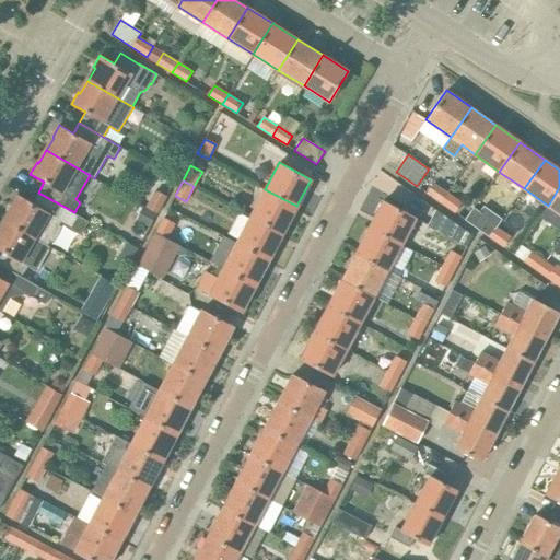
[(441,202),(448,193),(434,183),(427,193),(441,202)]
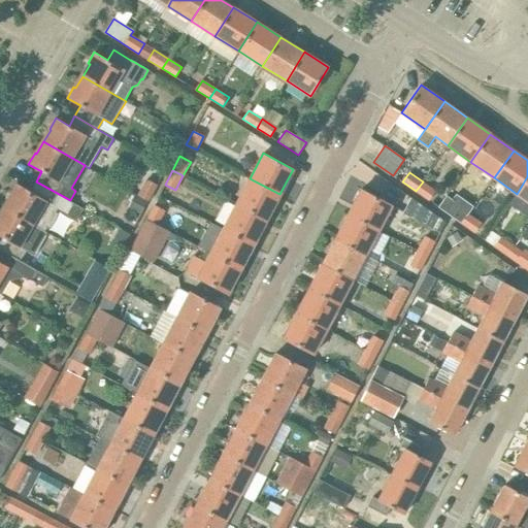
[(527,176),(517,194),(527,201),(527,176)]
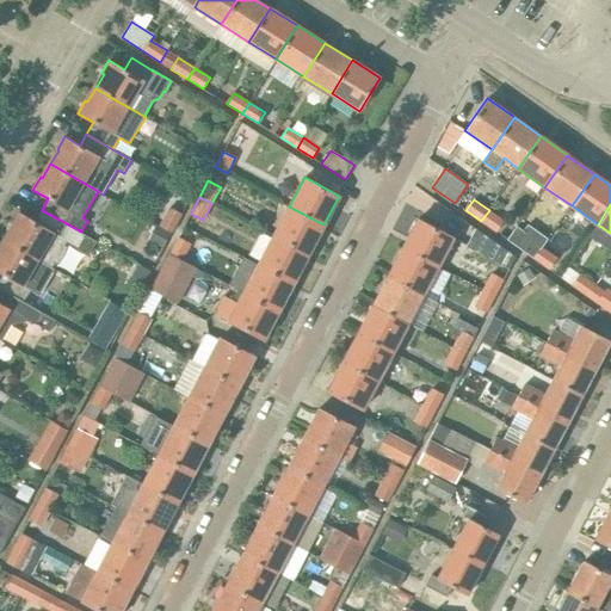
[(323,224),(289,207),(273,235),(309,253),(323,224)]
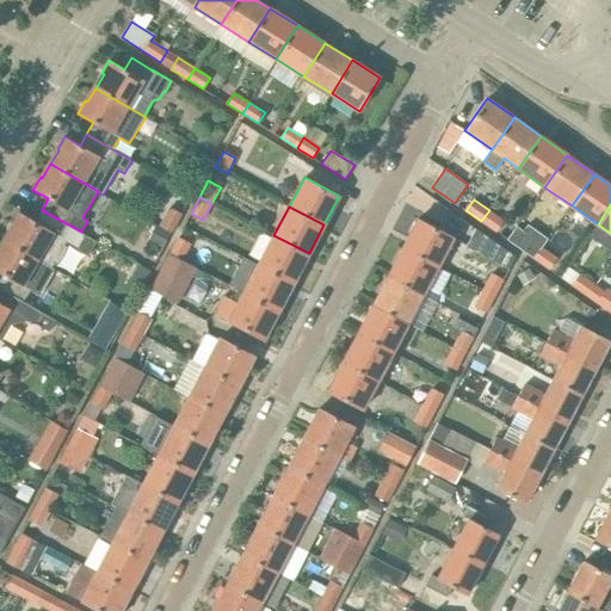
[(168,208),(159,227),(172,234),(183,214),(168,208)]
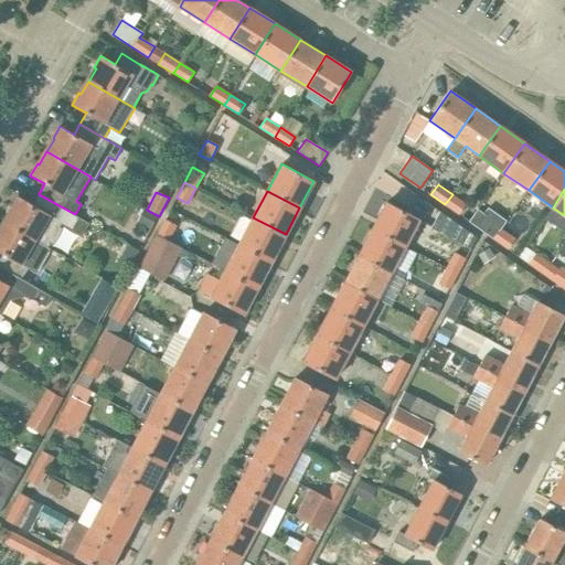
[(75,214),(39,194),(32,205),(18,196),(11,208),(13,209),(6,222),(49,247),(50,244),(53,246),(62,228),(60,227),(62,223),(82,235),(89,224),(74,215),(75,214)]
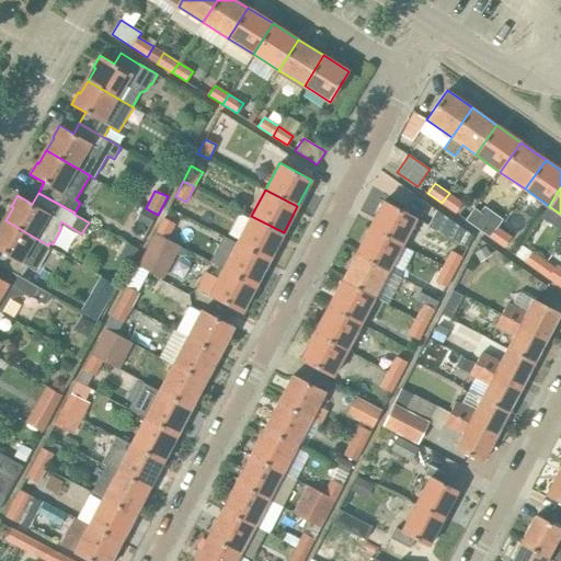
[(462,203),(449,193),(442,203),(456,213),(462,203)]
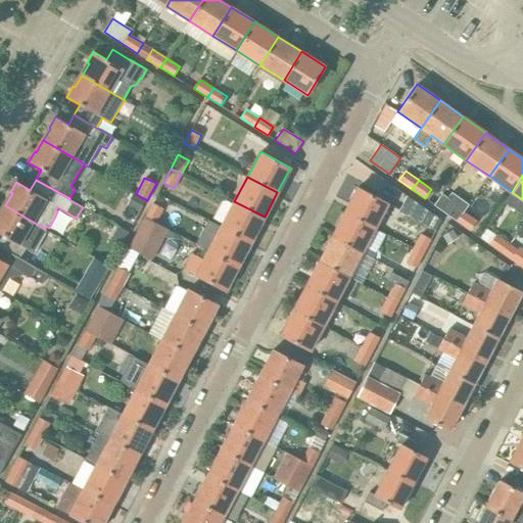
[(359,187),(345,212),(375,228),(388,202),(359,187)]
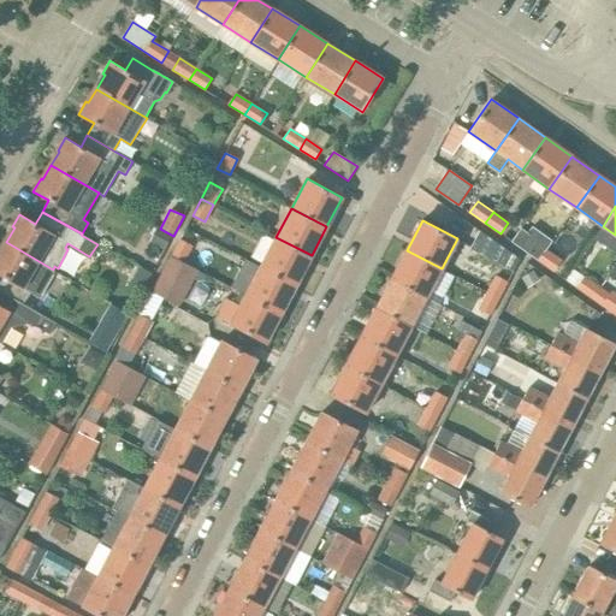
[(510,242),(538,260),(546,249),(551,241),(532,226),(527,232),(520,227),(510,242)]
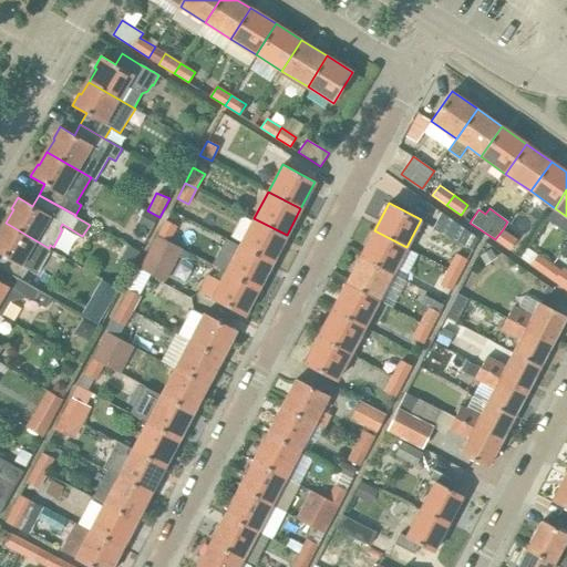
[(478,238),(441,212),(432,228),(473,250),(478,238)]
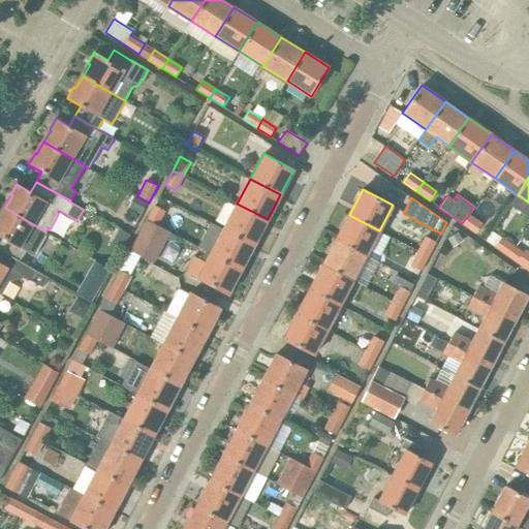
[(268,219),(237,204),(224,228),(254,244),(268,219)]
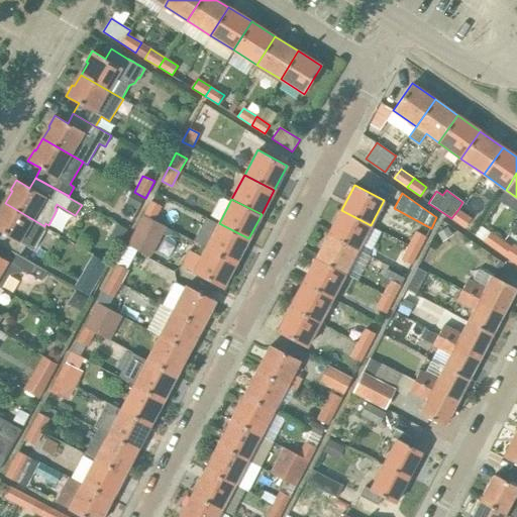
[(150,201),(143,215),(153,221),(162,206),(150,201)]
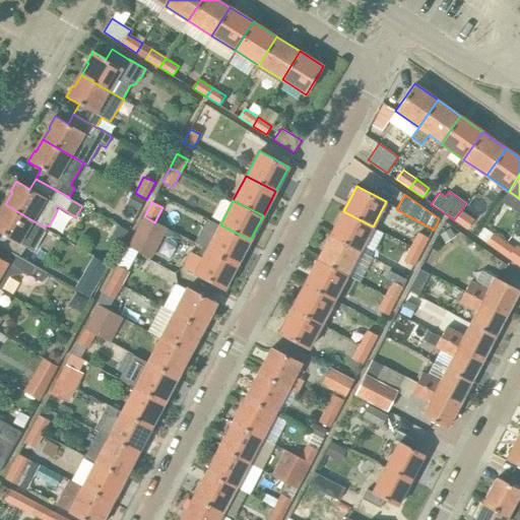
[(47,229),(45,228),(5,204),(0,212),(0,232),(3,234),(0,239),(0,245),(19,257),(25,246),(34,251),(47,229)]
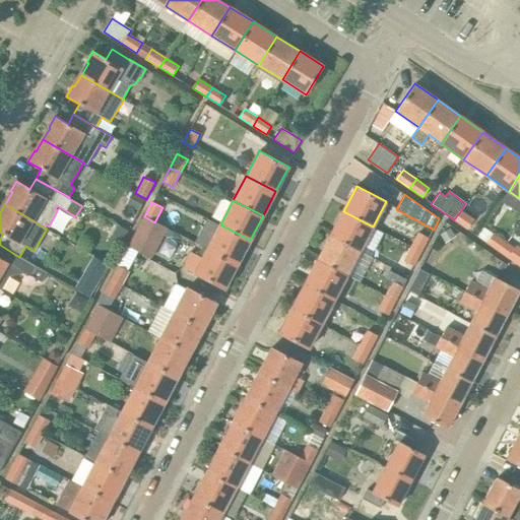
[(461,210),(454,219),(466,230),(474,219),(461,210)]
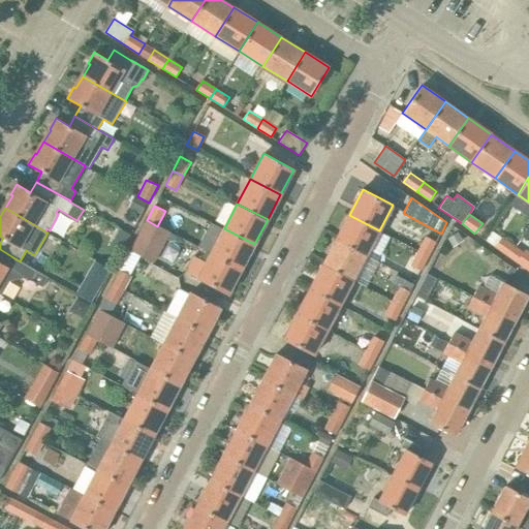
[(379,230),(349,215),(336,240),(366,255),(379,230)]
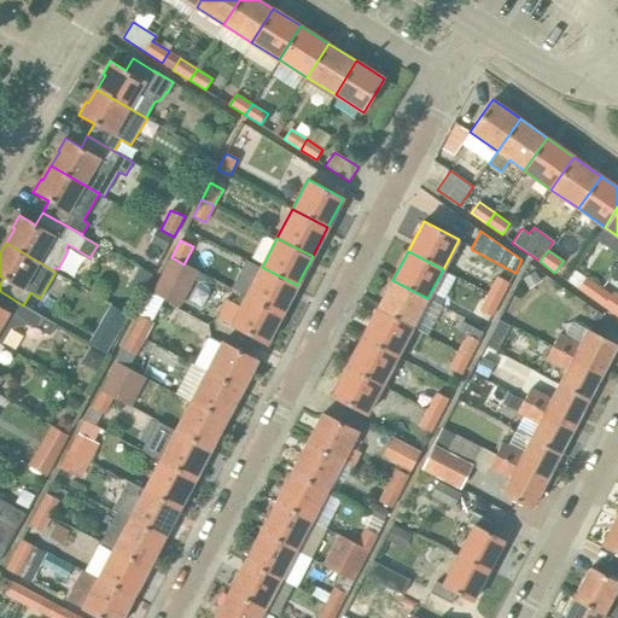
[(184,264),(172,257),(170,257),(152,293),(179,307),(194,279),(198,272),(184,264)]
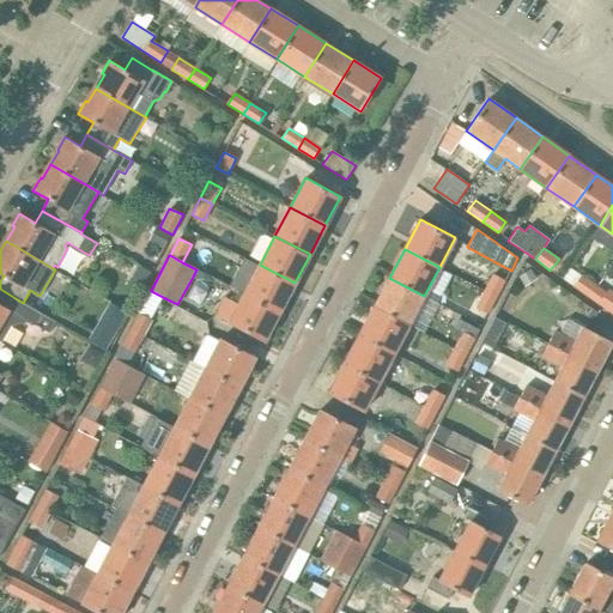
[(295,283),(260,265),(244,293),(279,311),(295,283)]
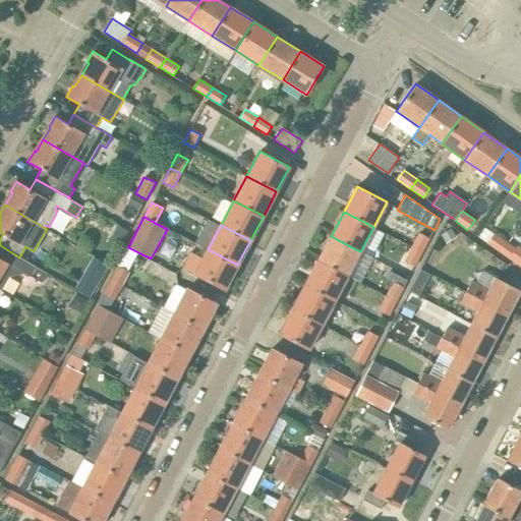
[(167,229),(164,235),(172,239),(175,233),(167,229)]
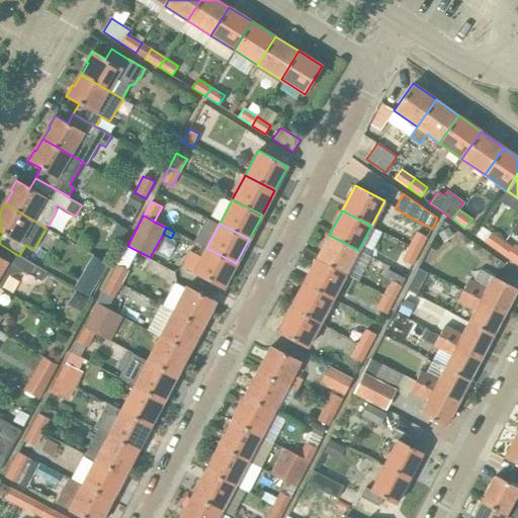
[(409,246),(419,251),(427,237),(416,232),(409,246)]
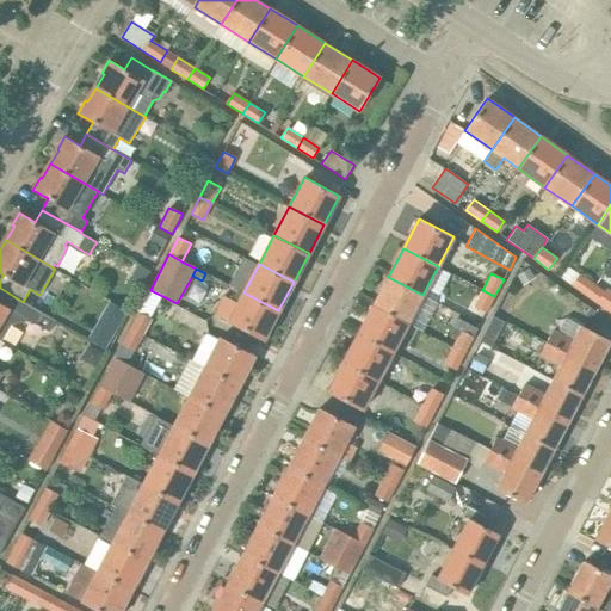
[(594,285),(579,275),(572,285),(587,296),(594,285)]
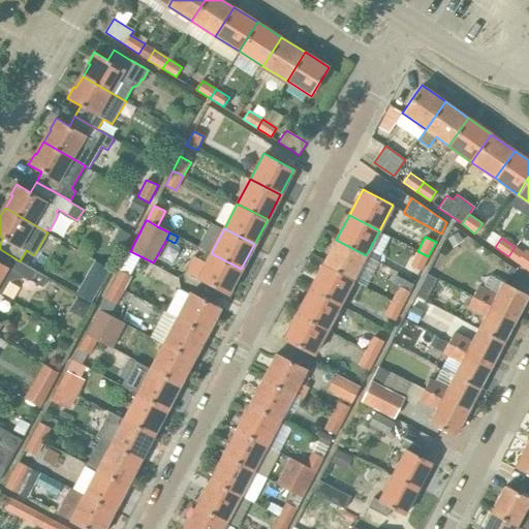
[(366,255),(336,240),(322,265),(353,280),(366,255)]
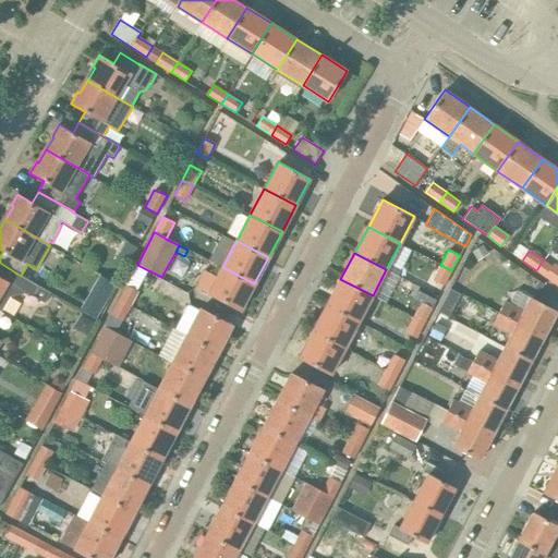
[(240,311),(254,283),(222,267),(209,261),(195,287),(240,311)]
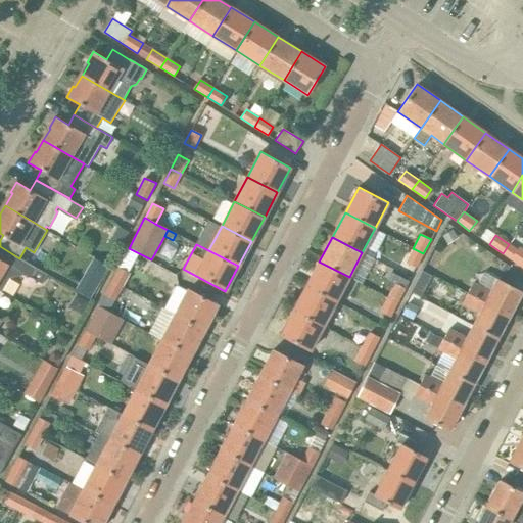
[(522,249),(519,247),(517,249),(509,244),(503,253),(522,268),(522,249)]
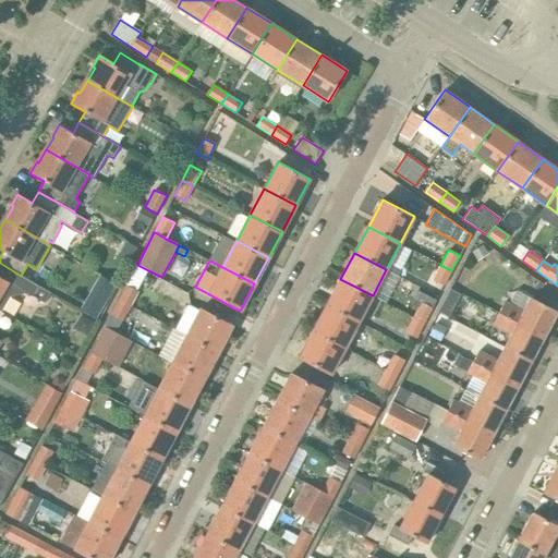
[(0,310),(2,311),(11,296),(24,293),(33,299),(33,296),(45,303),(51,292),(21,276),(0,263),(0,310)]
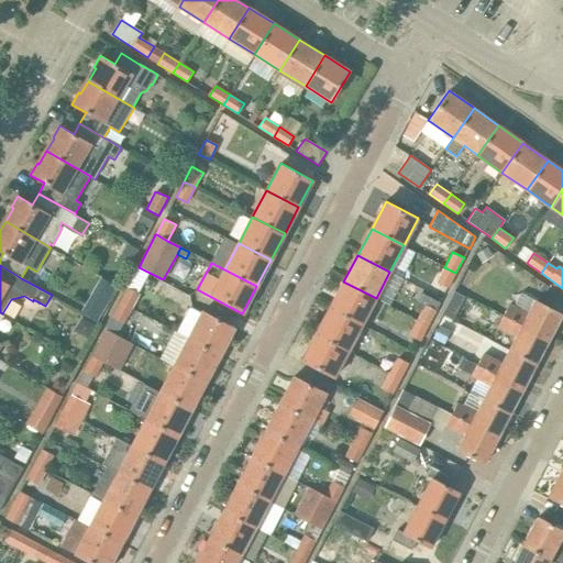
[(448,288),(455,273),(444,267),(437,283),(448,288)]
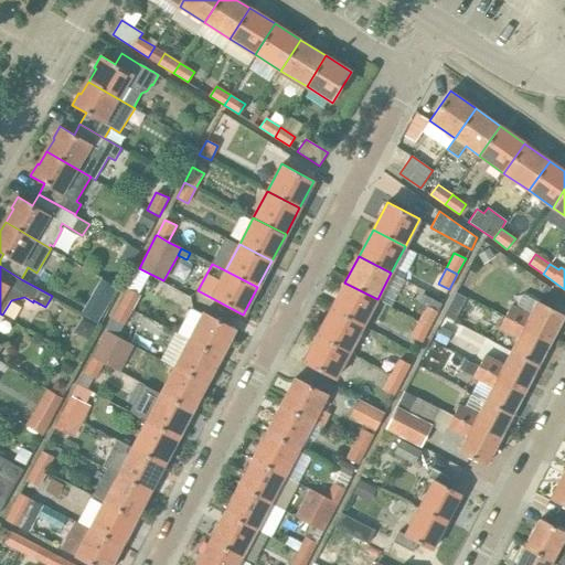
[(128,289),(120,304),(132,310),(140,296),(139,295),(142,289),(157,297),(162,285),(140,274),(130,290),(128,289)]
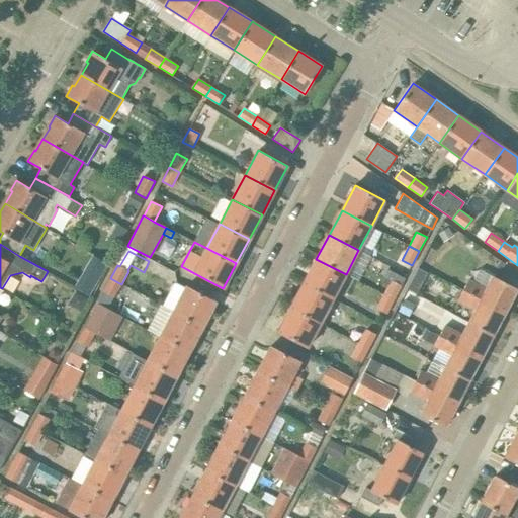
[(333,298),(346,274),(316,259),(304,283),(333,298)]
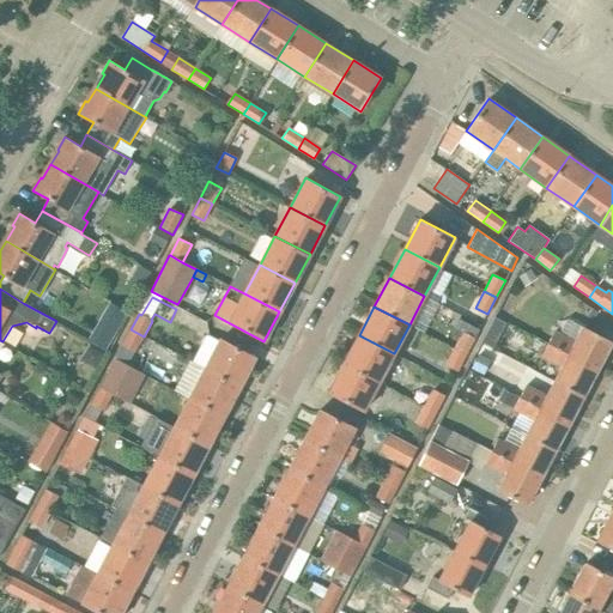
[(495,317),(486,333),(498,339),(507,323),(495,317)]
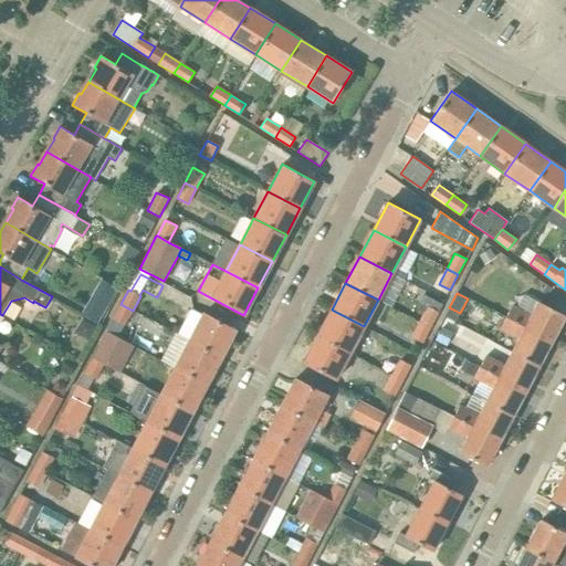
[(419,321),(431,327),(442,305),(423,296),(418,308),(425,312),(419,321)]
